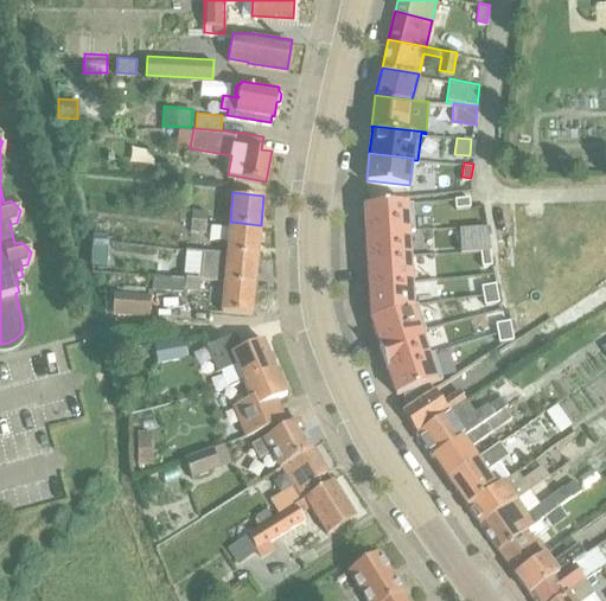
[(470,196),(455,197),(457,206),(471,205),(470,202),(470,196)]
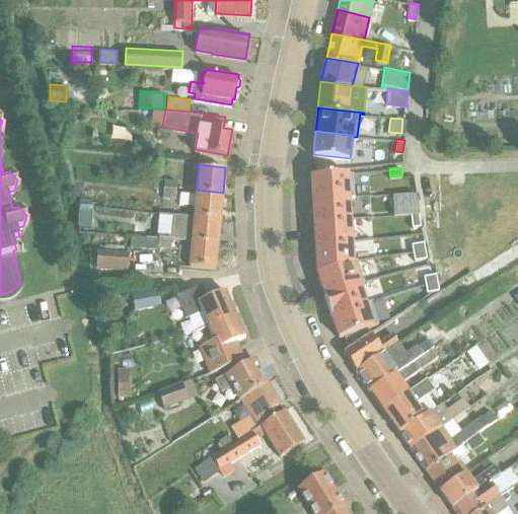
[(349,172),(311,174),(312,198),(350,196),(350,197),(355,196),(353,172),(349,172)]
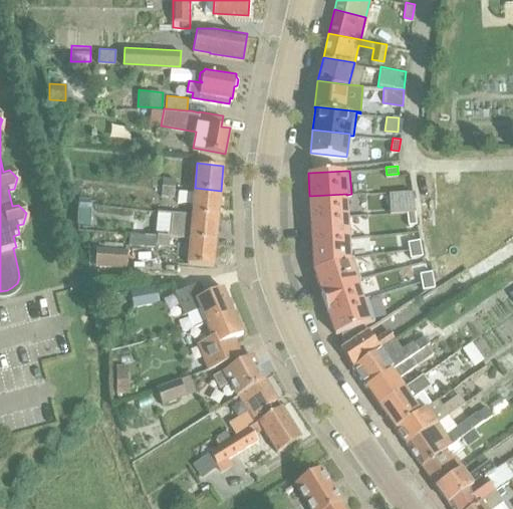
[(162,185),(175,186),(176,178),(154,175),(153,184),(162,185)]
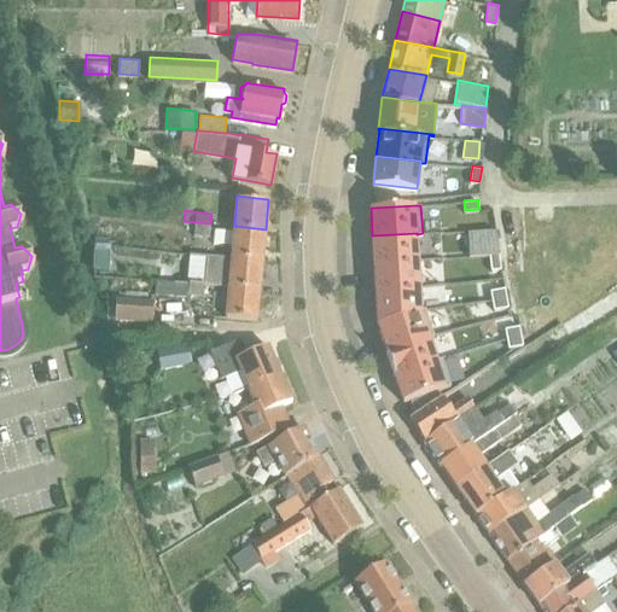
[(210,223),(195,222),(193,233),(209,234),(210,223)]
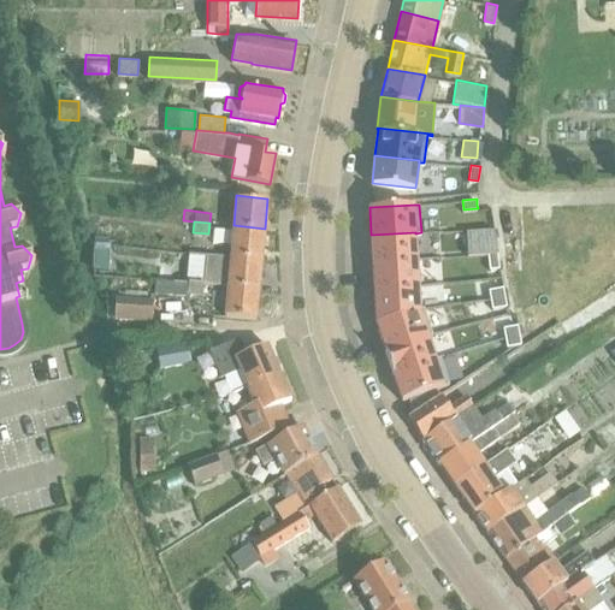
[(232,242),(231,254),(262,258),(265,229),(234,225),(234,230),(214,227),(213,240),(232,242)]
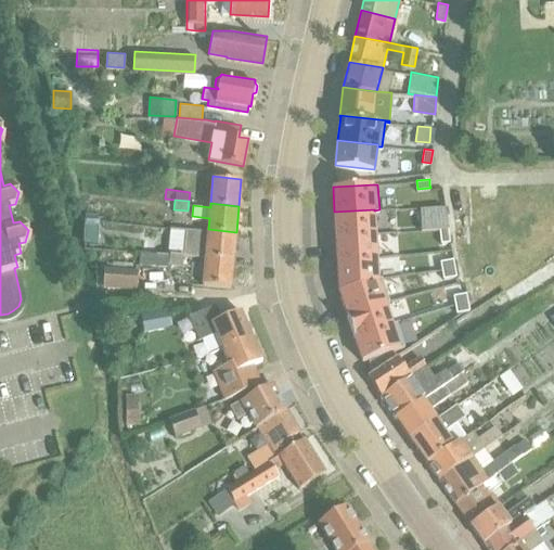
[(446,226),(445,205),(420,206),(421,227),(446,226)]
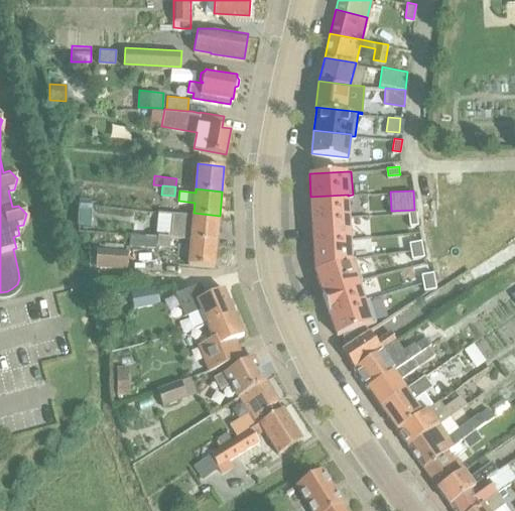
[(348,195),(310,197),(312,218),(349,216),(348,196),(348,195)]
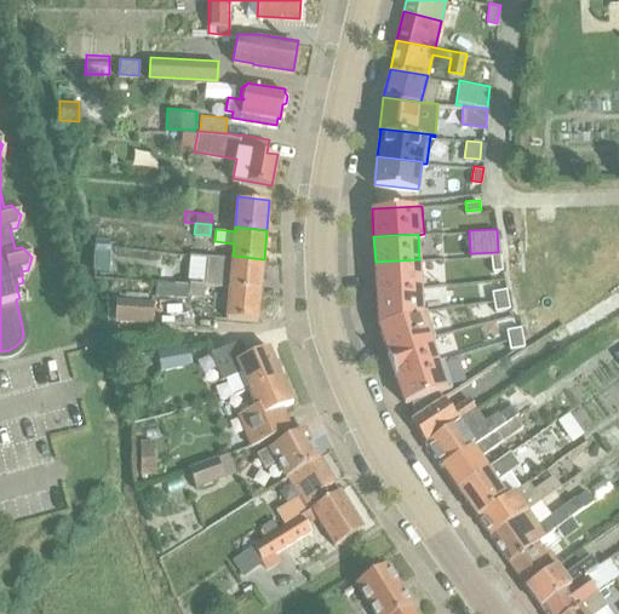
[(96,241),(95,262),(112,264),(113,244),(96,241)]
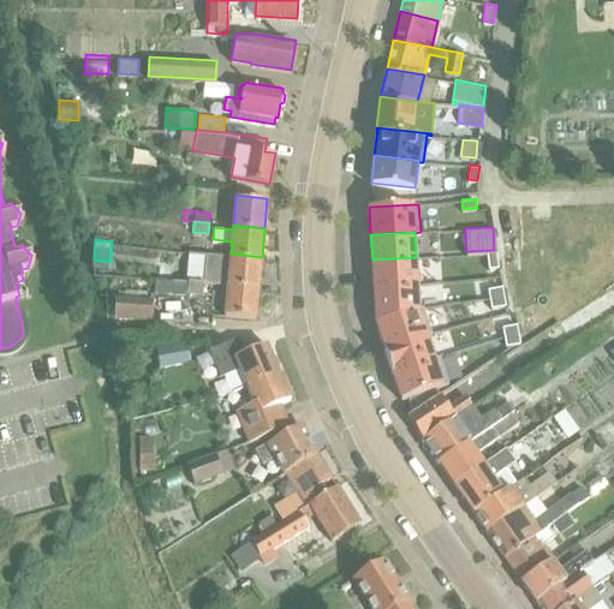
[(188,251),(185,279),(203,281),(227,284),(227,282),(258,286),(262,257),(231,254),(231,255),(207,252),(188,251)]
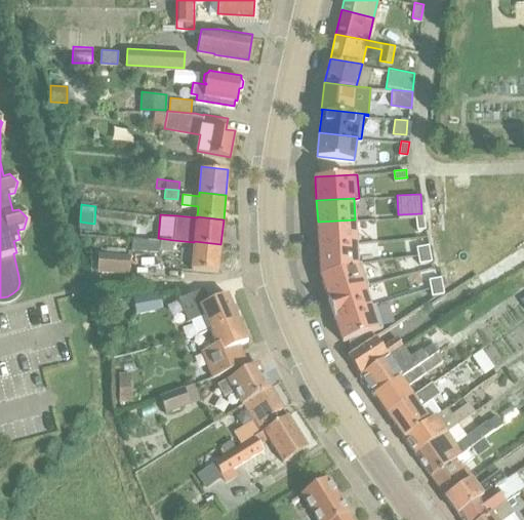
[(424,215),(415,216),(417,229),(426,228),(424,215)]
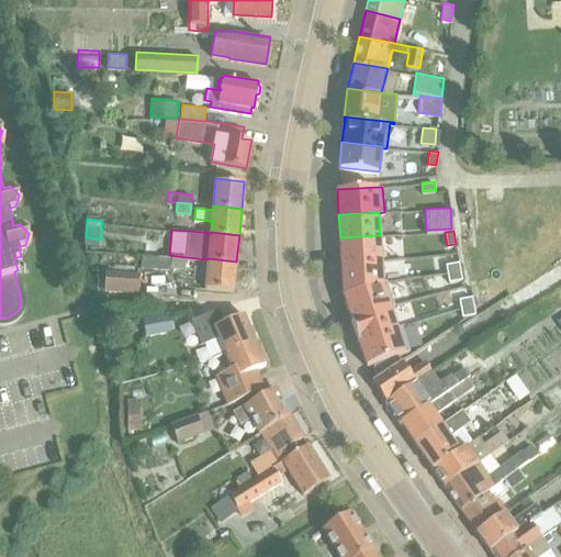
[(380,235),(340,237),(341,262),(381,259),(380,235)]
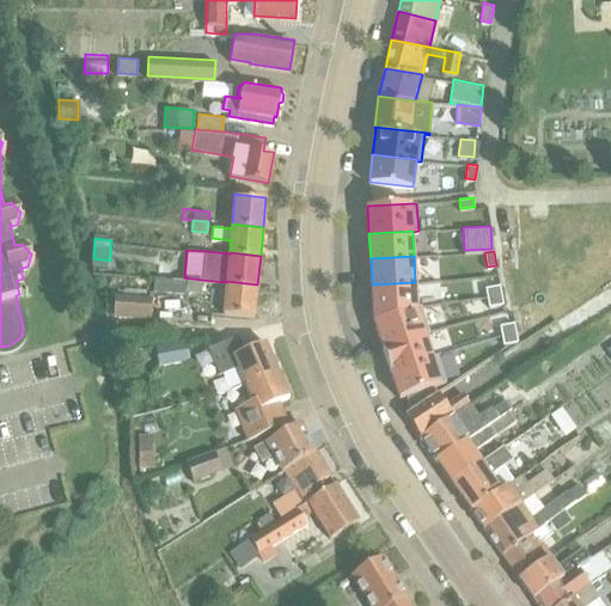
[(154,275),(153,288),(187,291),(187,288),(202,289),(202,280),(184,277),(154,275)]
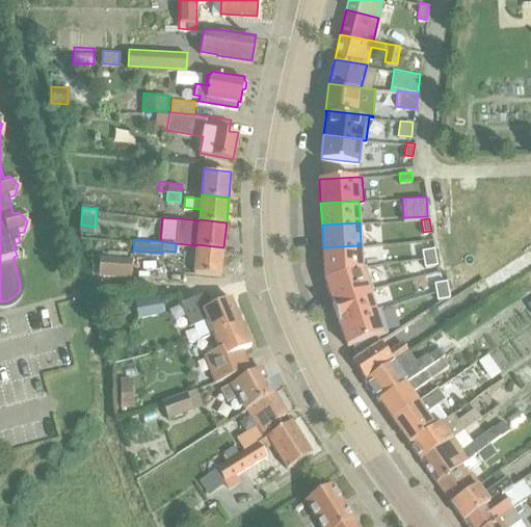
[(196,244),(196,245),(194,270),(221,273),(223,247),(196,244)]
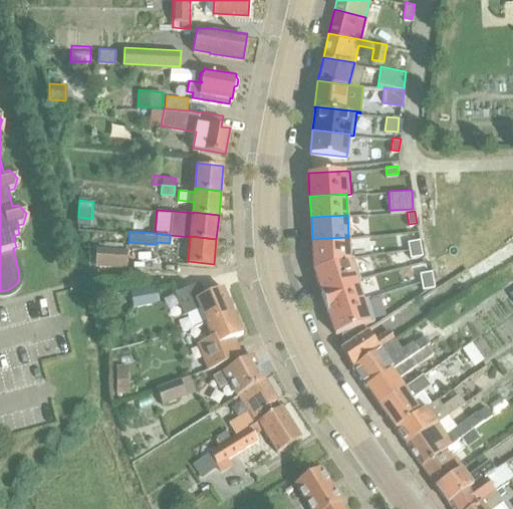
[(348,237),(312,239),(314,269),(314,270),(350,258),(350,257),(348,237)]
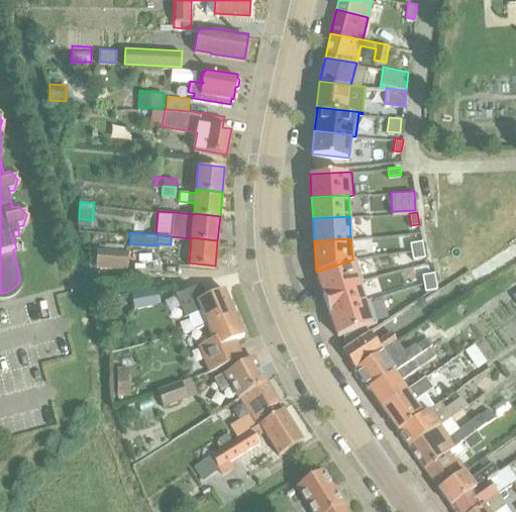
[(422,239),(410,242),(411,249),(424,247),(422,239)]
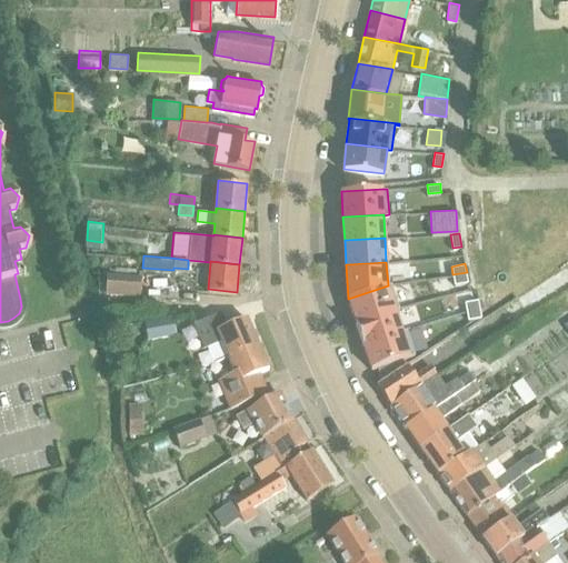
[(103,292),(139,294),(140,273),(106,271),(103,292)]
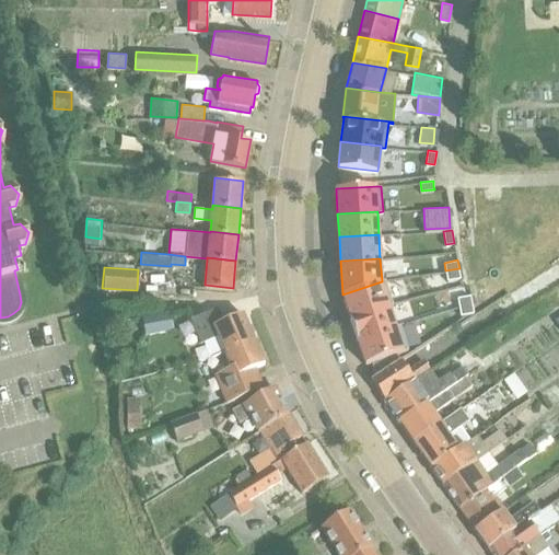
[(459,268),(445,270),(447,279),(461,277),(459,268)]
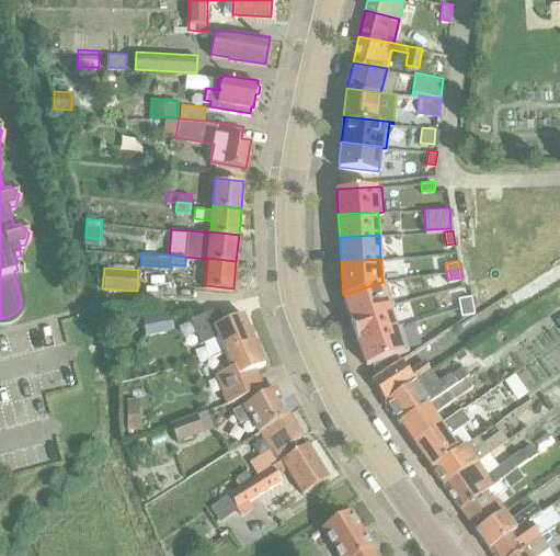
[(383,282),(343,295),(351,317),(389,305),(389,306),(395,304),(386,280),(383,281),(383,282)]
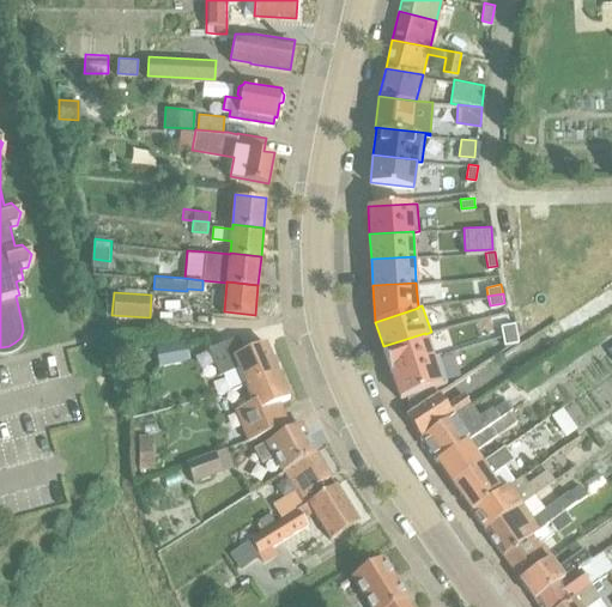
[(515,322),(501,325),(502,334),(517,332),(515,322)]
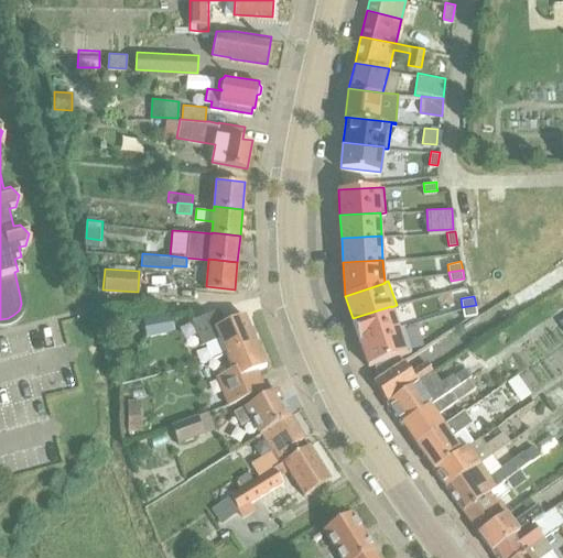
[(476,305),(462,307),(464,316),(477,314),(476,305)]
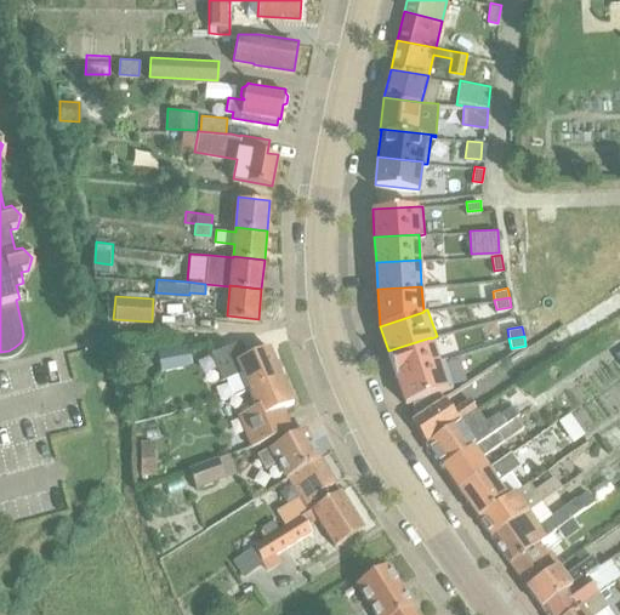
[(250,389),(283,375),(269,345),(248,353),(242,337),(211,351),(222,379),(227,376),(234,394),(249,387),(250,389)]
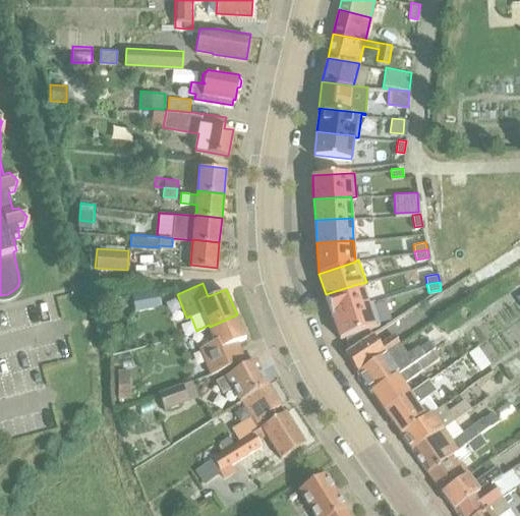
[(361,283),(326,294),(333,316),(367,303),(367,302),(361,284),(361,283)]
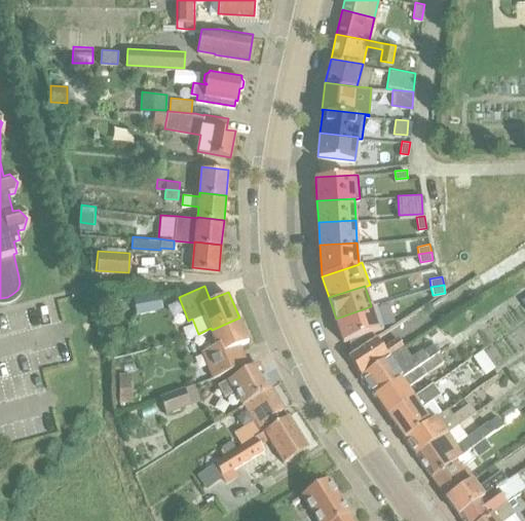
[(485,312),(499,302),(490,289),(476,299),(485,312)]
